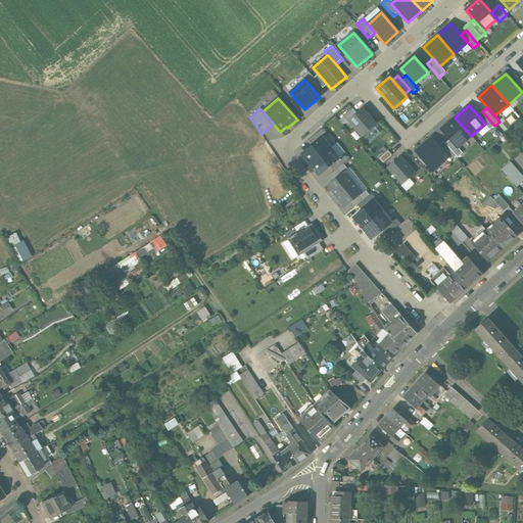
[(376,125),(362,108),(348,121),(363,137),(376,125)]
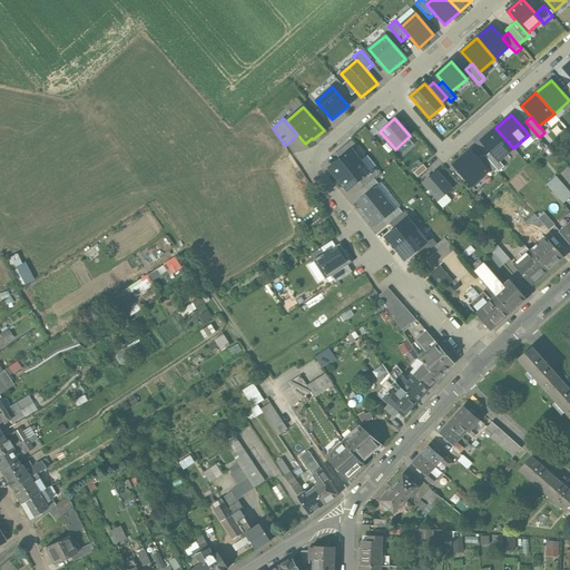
[(529,135),(528,136),(533,141),(539,137),(526,121),(521,126),(529,135)]
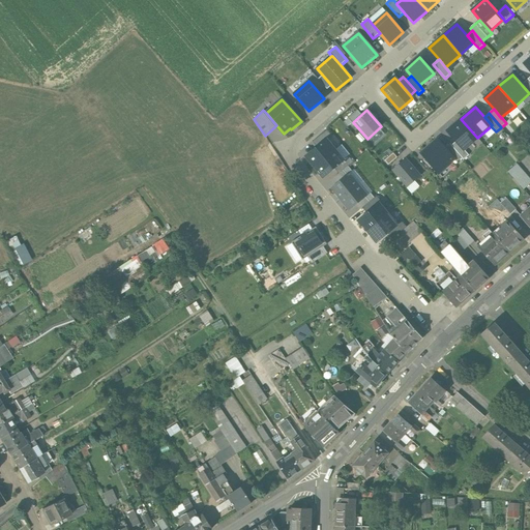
[(464,150),(477,138),(461,119),(447,131),(455,142),(464,150)]
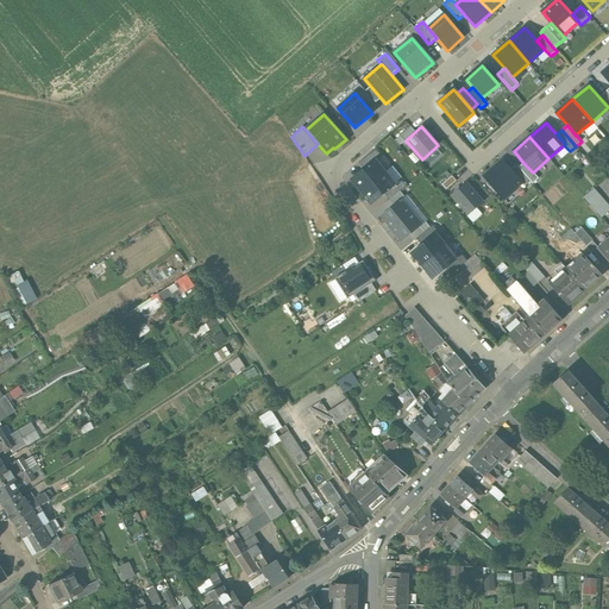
[(359,163),(364,169),(375,161),(376,161),(382,157),(376,150),(359,163)]
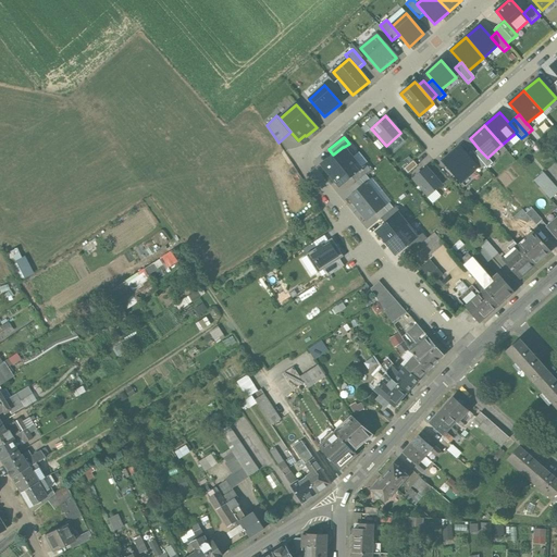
[(321,164),(331,175),(353,158),(344,147),(343,147),(333,155),(321,164)]
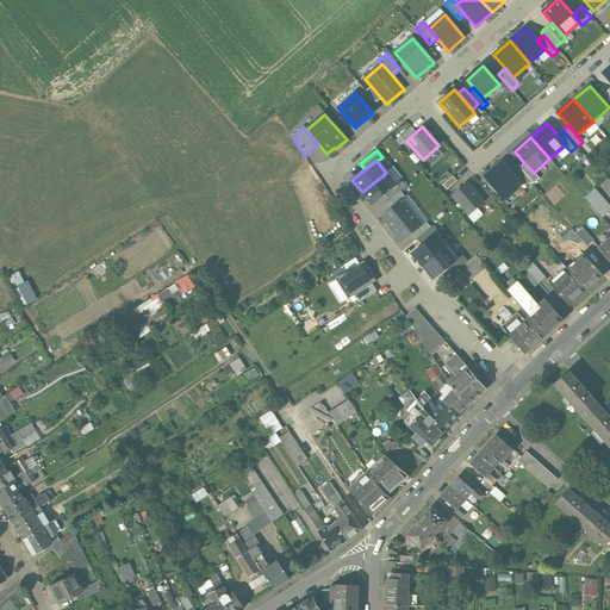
[(511,170),(503,161),(484,176),(505,200),(523,185),(523,184),(511,170)]
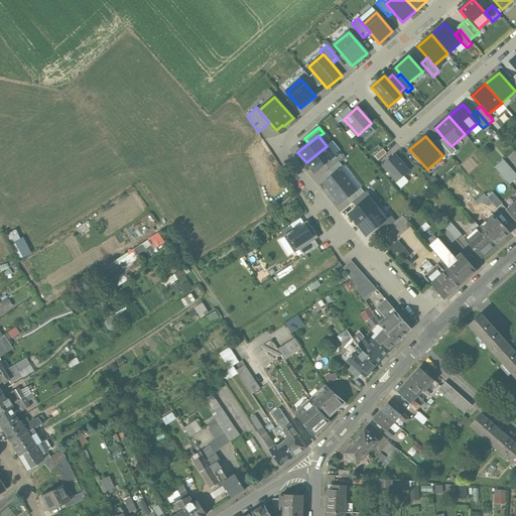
[(457,151),(452,146),(443,138),(439,142),(449,153),(452,155),(457,151)]
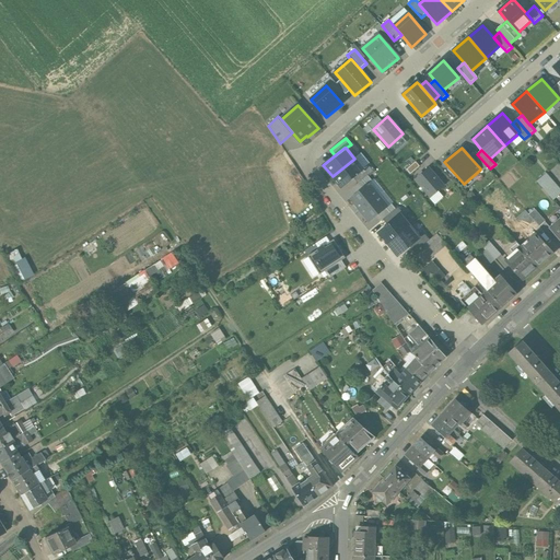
[(482,172),(488,166),(477,154),(475,152),(469,156),(480,168),(480,170),(482,172)]
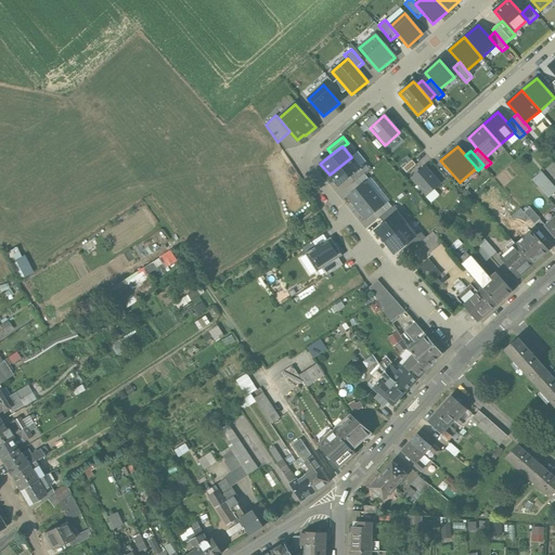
[(360,168),(351,157),(330,175),(338,185),(350,177),(360,168)]
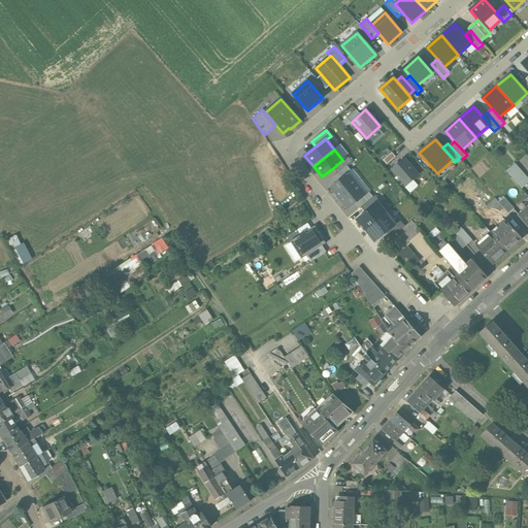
[(396,157),(392,153),(383,161),(387,165),(396,157)]
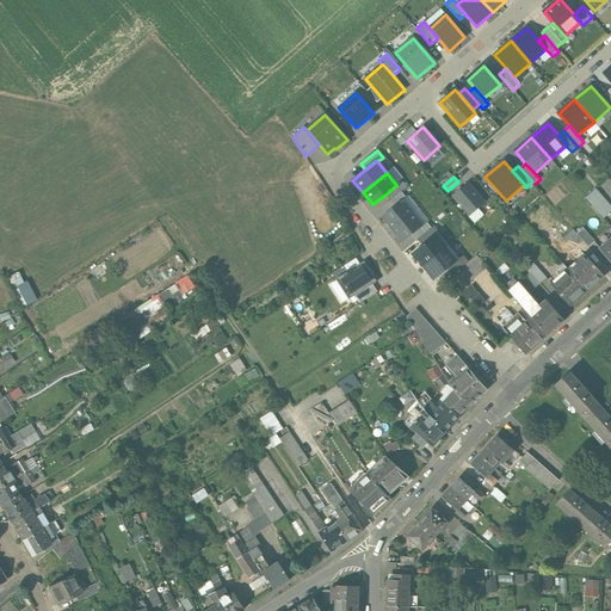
[(396,185),(386,195),(390,201),(401,192),(407,187),(401,180),(396,185)]
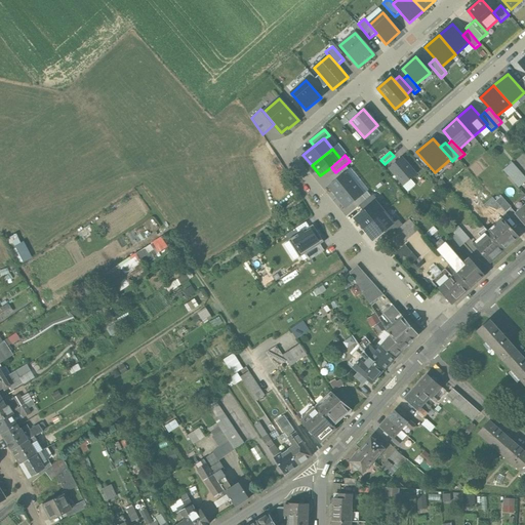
[(416,174),(401,158),(389,168),(404,186),(416,174)]
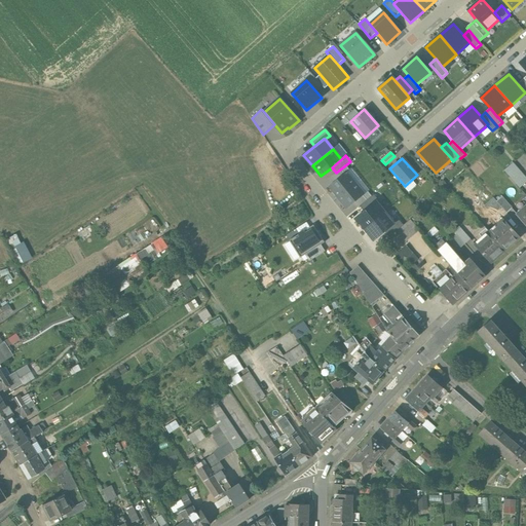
[(472,165),(476,175),(489,167),(485,159),(472,165)]
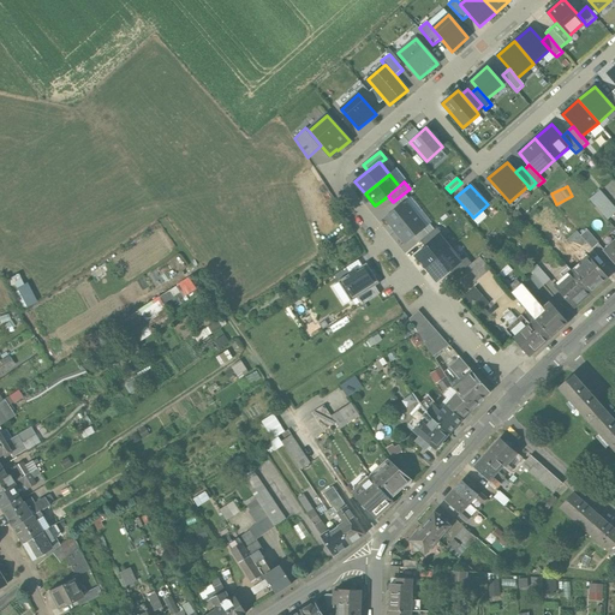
[(614,213),(614,208),(599,191),(590,199),(608,220),(614,213)]
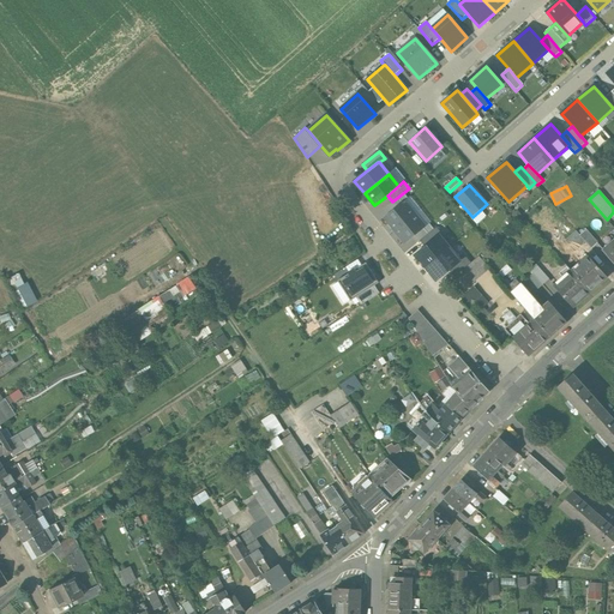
[(386,206),(391,212),(404,202),(408,198),(403,193),(392,202),(386,206)]
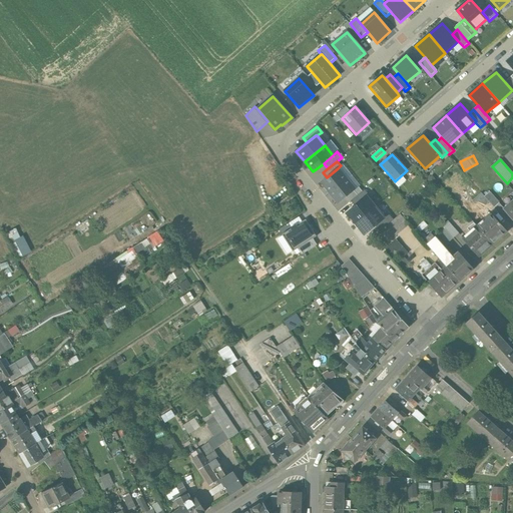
[(321,182),(330,192),(346,179),(338,168),(327,177),(321,182)]
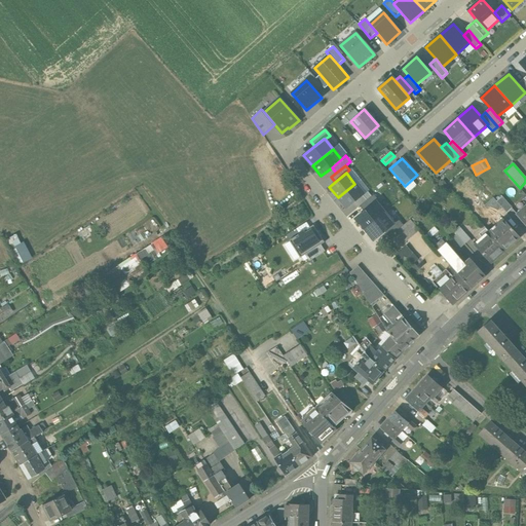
[(347,209),(353,203),(364,195),(354,184),(338,197),(347,209)]
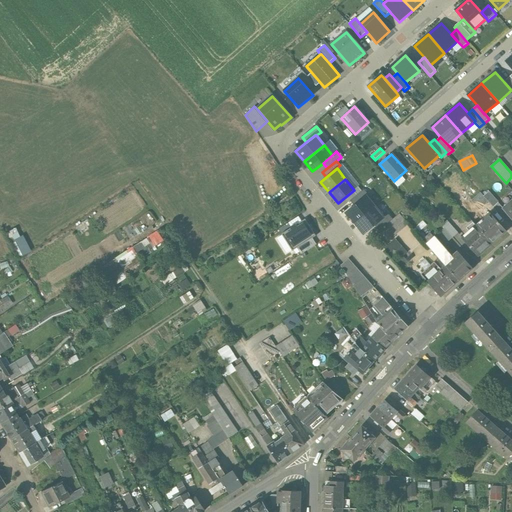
[(348,203),(350,201),(362,191),(358,187),(354,190),(344,198),(348,203)]
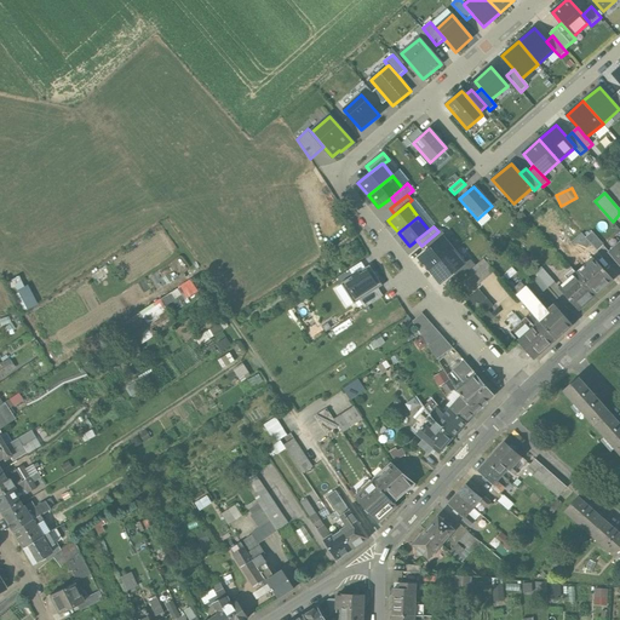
[(424,244),(429,250),(443,239),(446,236),(441,230),(438,231),(424,244)]
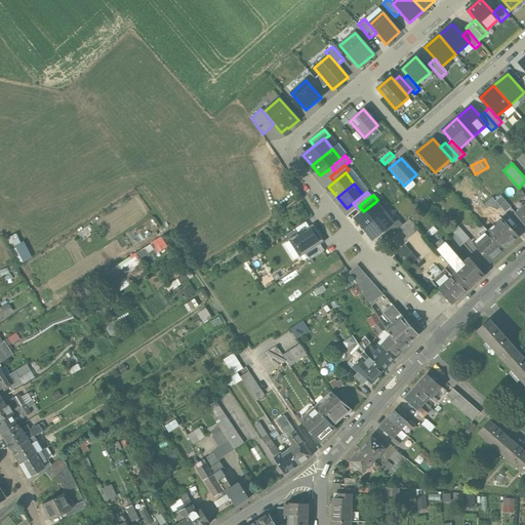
[(500,207),(492,197),(483,206),(490,215),(500,207)]
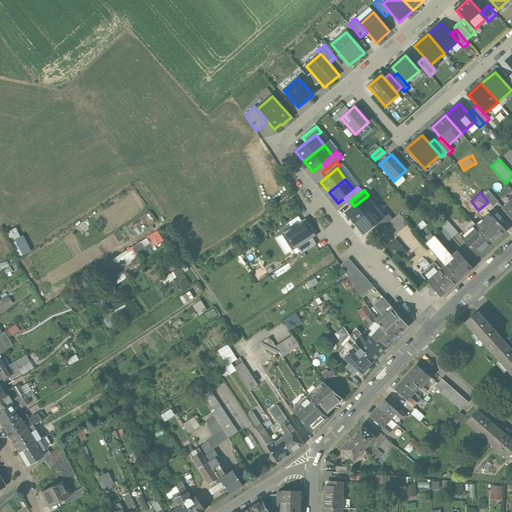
[(346,213),(354,223),(374,207),(366,197),(354,206),(346,213)]
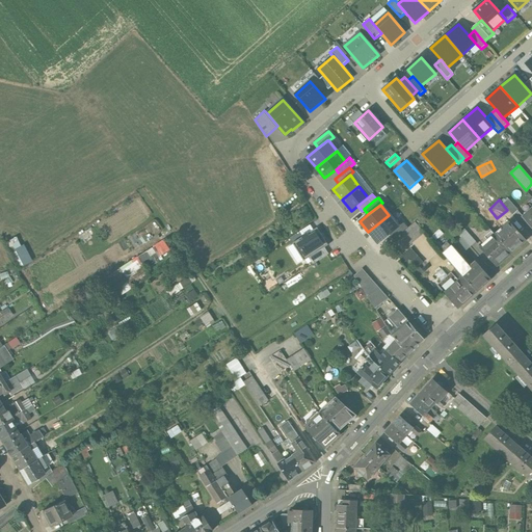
[(531,208),(523,216),(531,227),(531,208)]
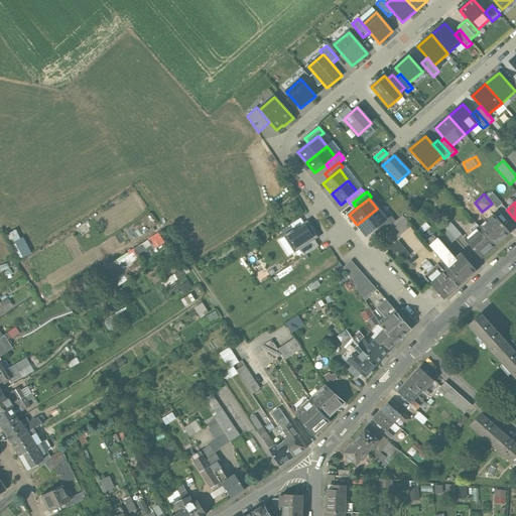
[(377,209),(357,225),(366,236),(377,227),(386,220),(386,219),(377,209)]
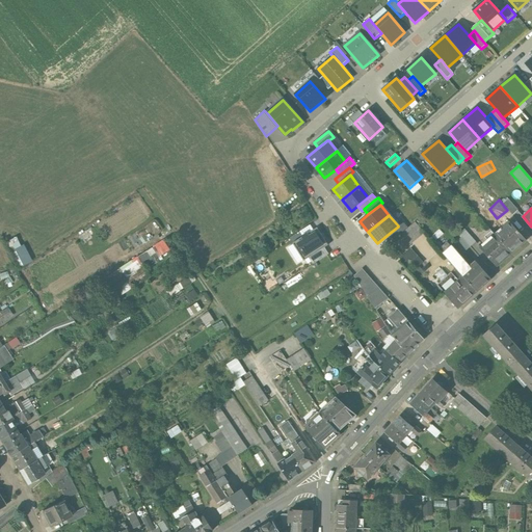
[(402,221),(398,225),(398,227),(389,234),(393,240),(407,228),(402,221)]
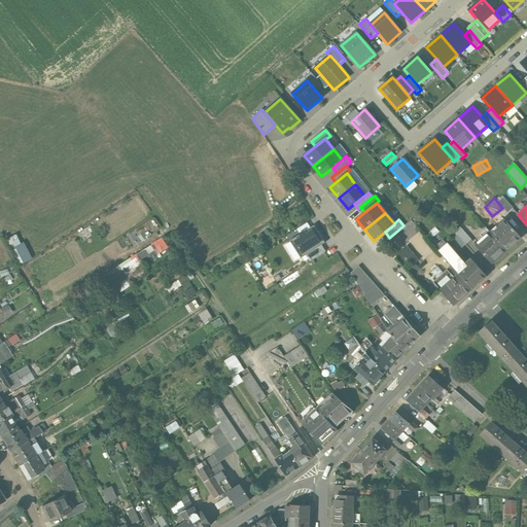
[(504,219),(490,233),(506,251),(521,238),(504,219)]
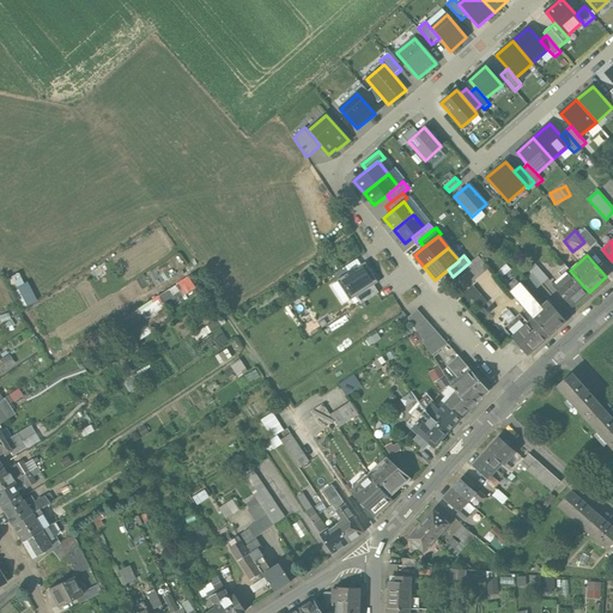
[(473,283),(490,268),(478,256),(462,271),(473,283)]
